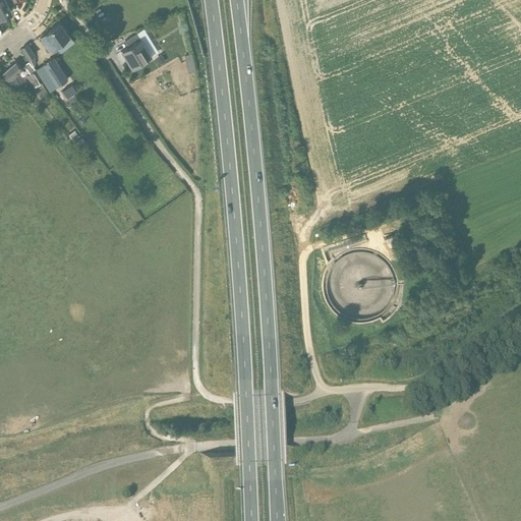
[(0,0),(0,16),(0,18),(11,12),(7,5),(9,4),(10,2),(9,1),(9,0),(0,0)]
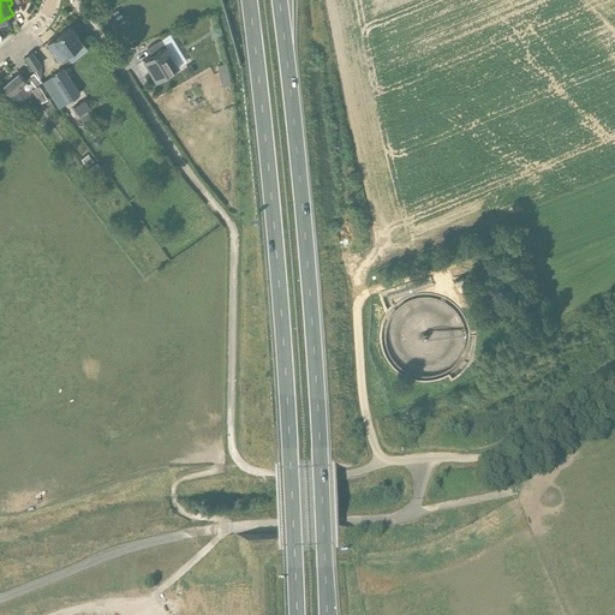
[(48,46),(59,59),(82,41),(71,27),(48,46)]
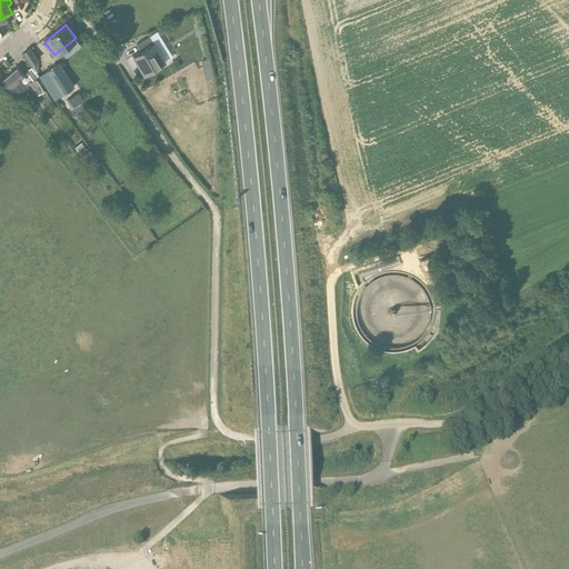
[(143,76),(161,66),(157,59),(160,57),(152,43),(131,57),(143,76)]
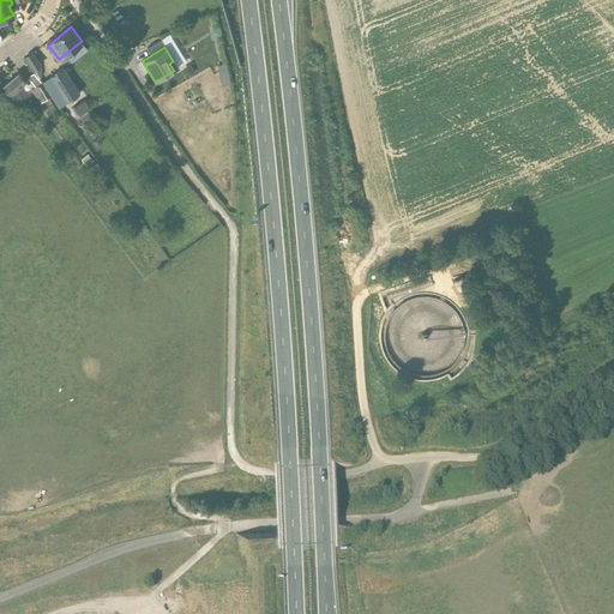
[(42,64),(34,53),(32,52),(25,56),(34,70),(42,64)]
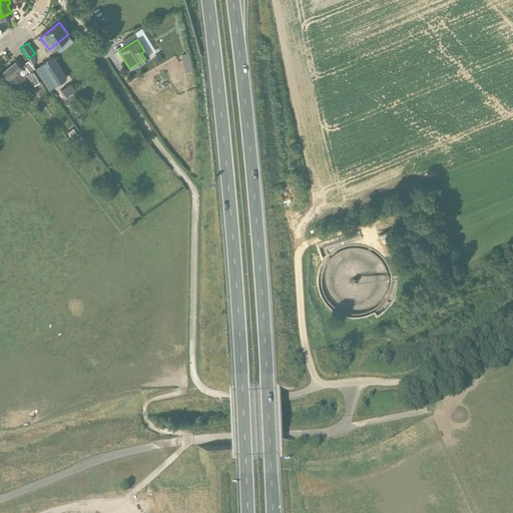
[(153,56),(157,63),(163,60),(159,53),(153,56)]
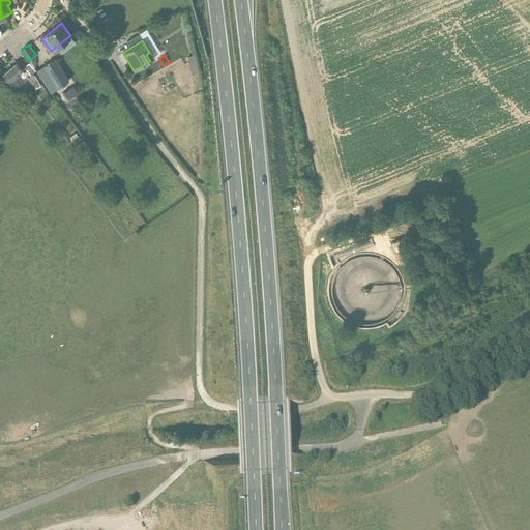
[(196,55),(187,56),(192,74),(200,71),(196,55)]
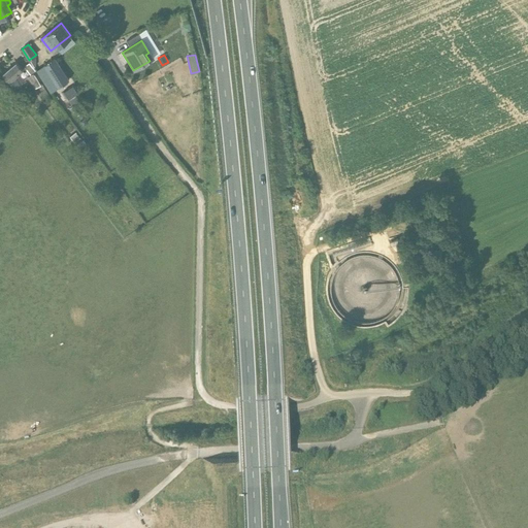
[(36,70),(51,92),(69,79),(55,58),(36,70)]
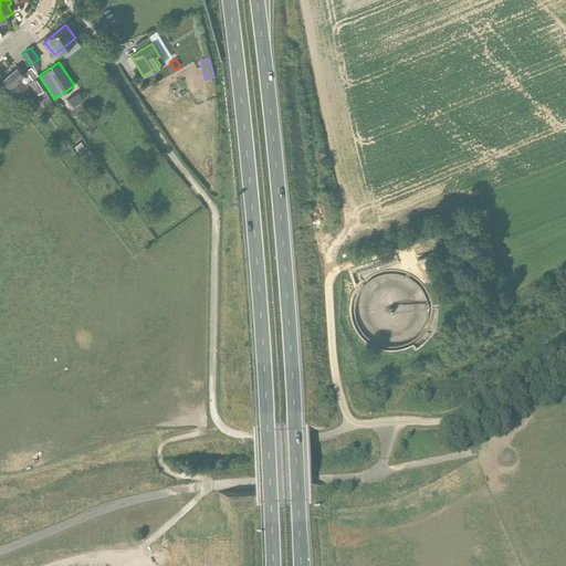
[(2,79),(10,87),(16,94),(25,86),(20,79),(24,74),(17,66),(2,79)]
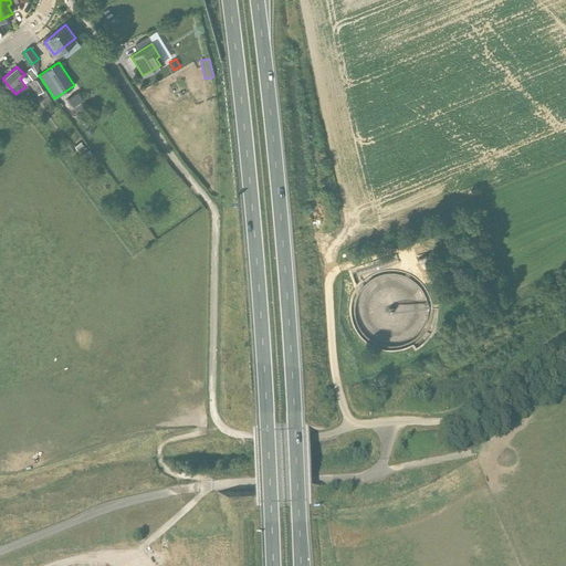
[(43,97),(42,100),(45,105),(52,101),(37,77),(39,76),(32,67),(27,71),(33,81),(30,83),(39,94),(40,93),(43,97)]
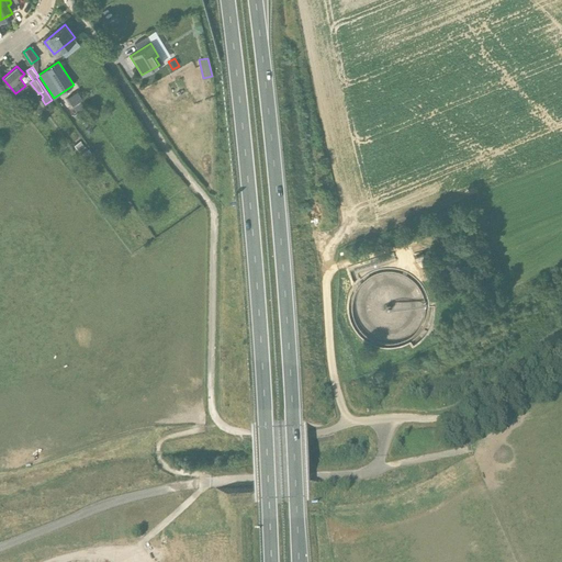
[(75,105),(86,101),(81,90),(70,94),(75,105)]
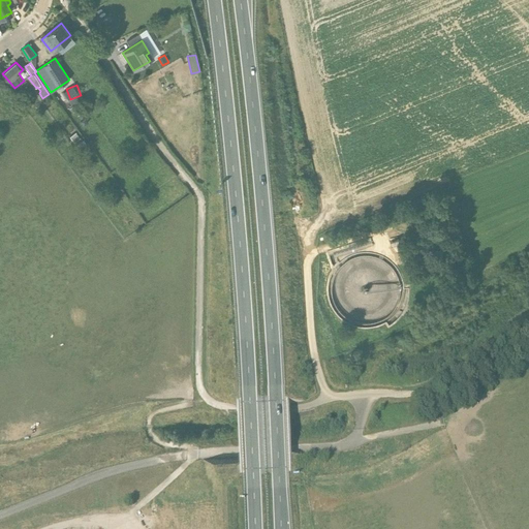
[(93,103),(89,98),(83,102),(87,107),(93,103)]
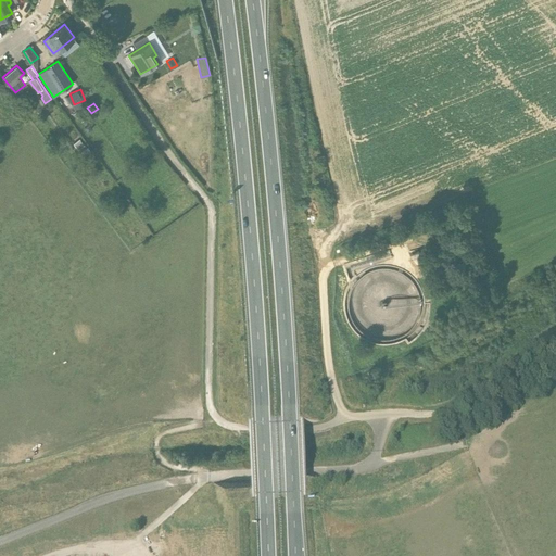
[(85,144),(80,139),(74,143),(78,150),(85,144)]
